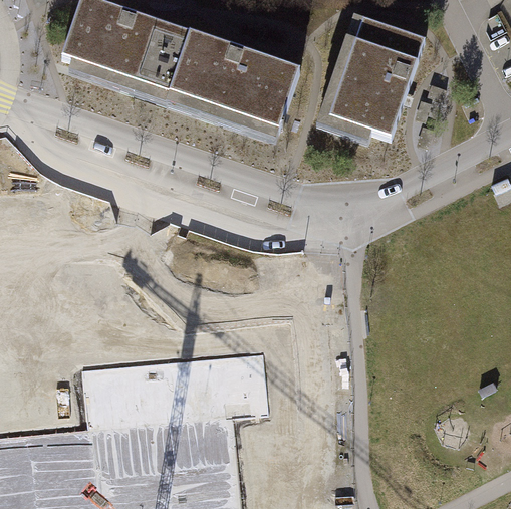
[(195,33),(92,0),(79,0),(55,72),(170,109),(195,33)]
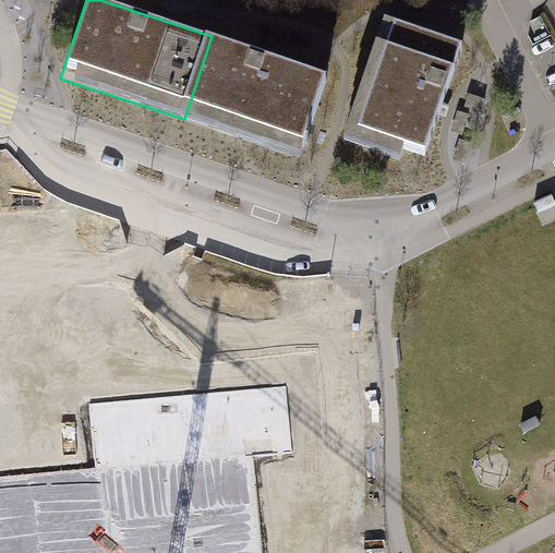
[(540,0),(554,31),(554,0),(540,0)]
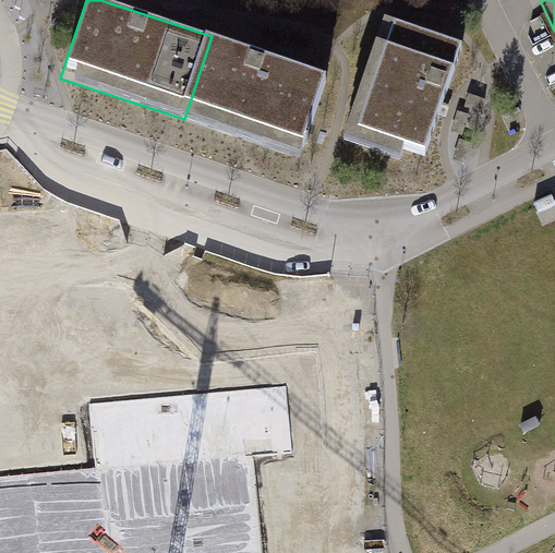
[(461,51),(375,24),(336,147),(418,176),(461,51)]
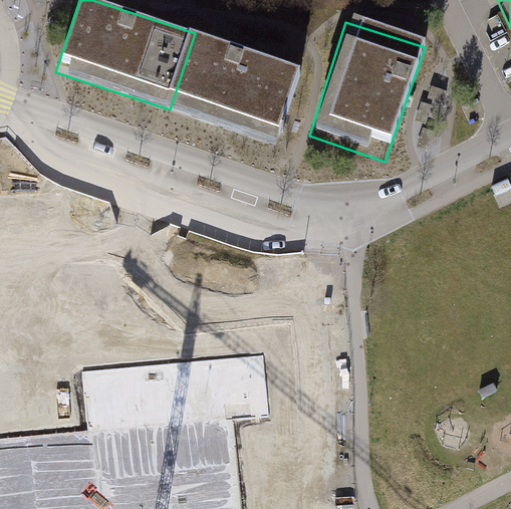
[(305,69),(195,33),(170,109),(280,146),(305,69)]
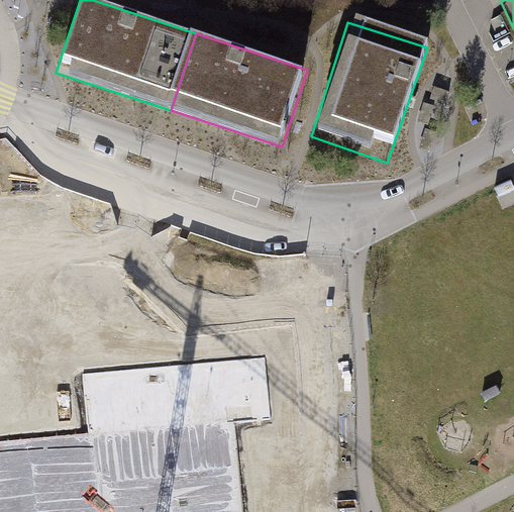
[(0,511),(243,511),(236,418),(268,415),(263,352),(81,369),(86,433),(0,440),(0,511)]
